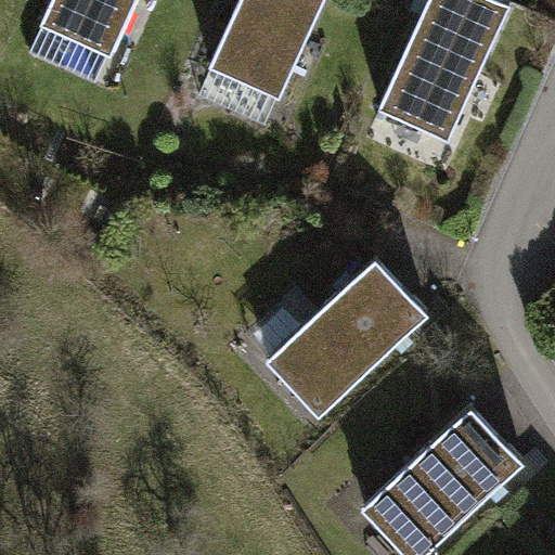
[(141,0),(54,0),(42,28),(113,61),(141,0)]
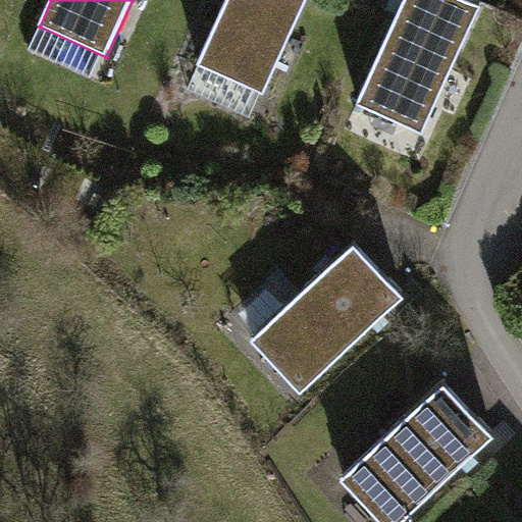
[(309,0),(227,0),(196,67),(263,98),(309,0)]
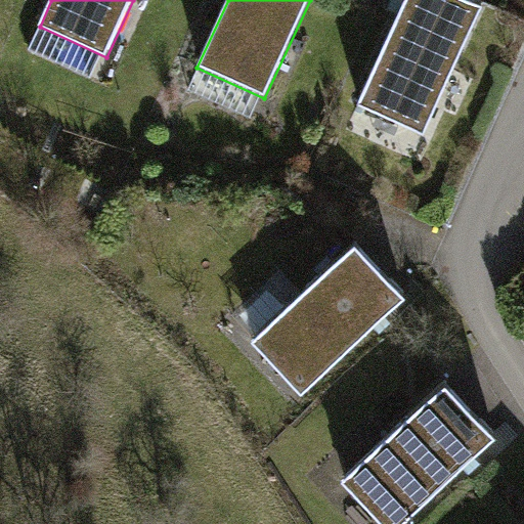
[(483,8),(465,0),(406,0),(358,103),(426,134),(483,8)]
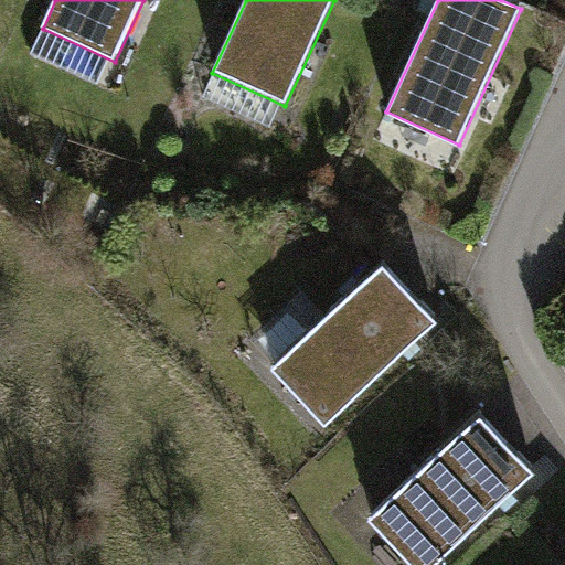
[(279,374),(323,422),(435,319),(391,272),(279,374)]
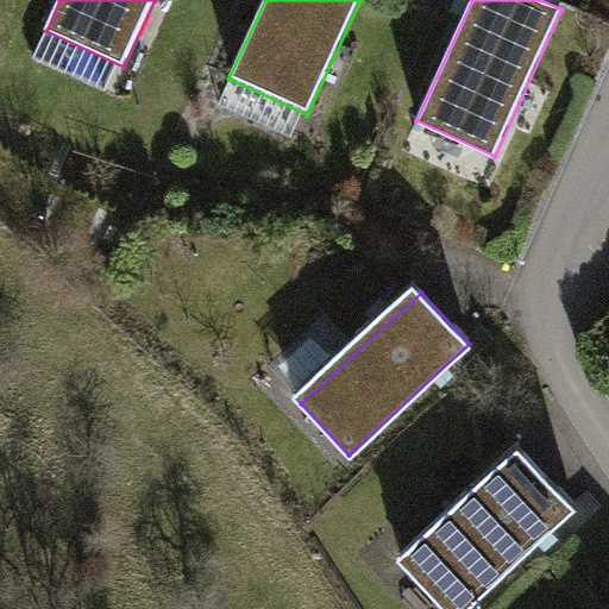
[(397,567),(435,608),(472,608),(578,512),(522,452),(397,567)]
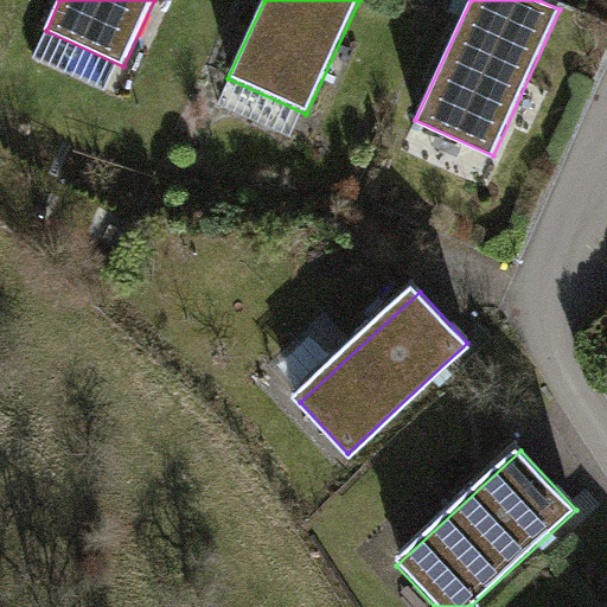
All buildings are outlined.
